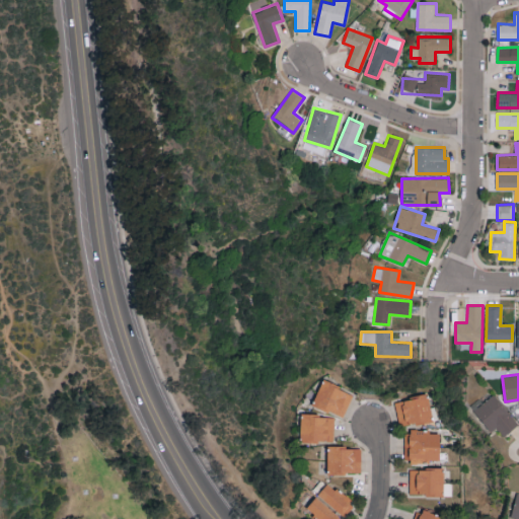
[(353,391),(321,381),(313,406),(345,417),(353,391)]
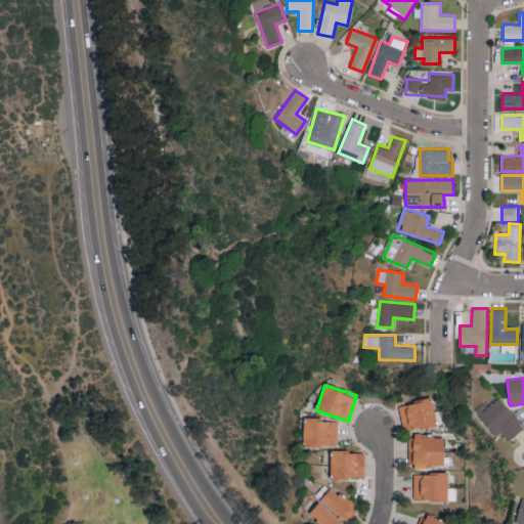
[(399,404),(404,432),(437,425),(432,398),(399,404)]
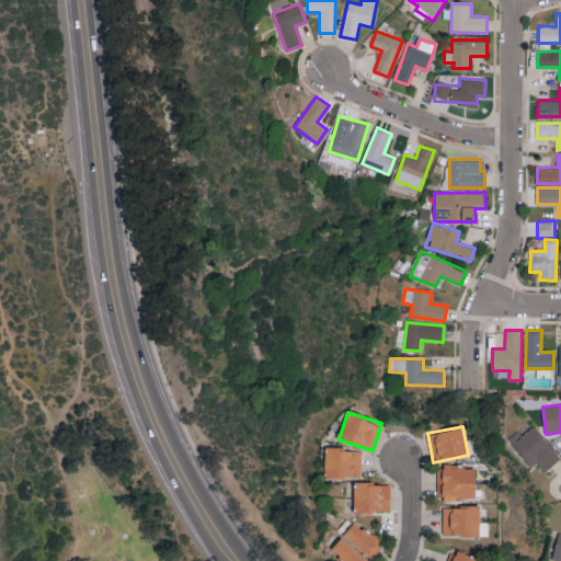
[(531,466),(536,461),(545,471),(560,457),(533,426),(513,444),(531,466)]
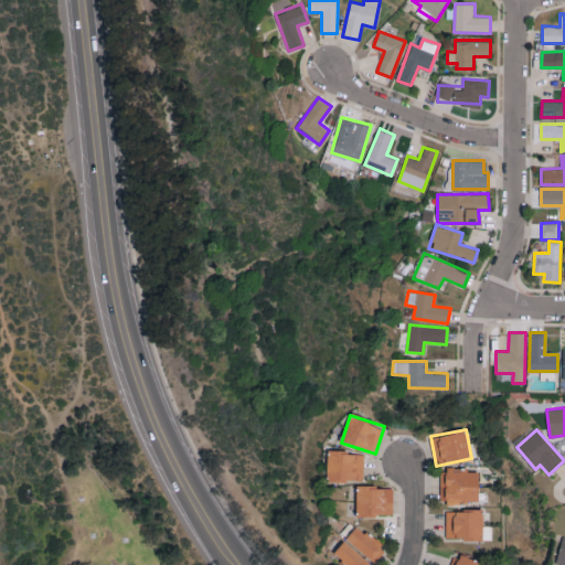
[(363,454),(328,451),(326,480),(362,481),(363,454)]
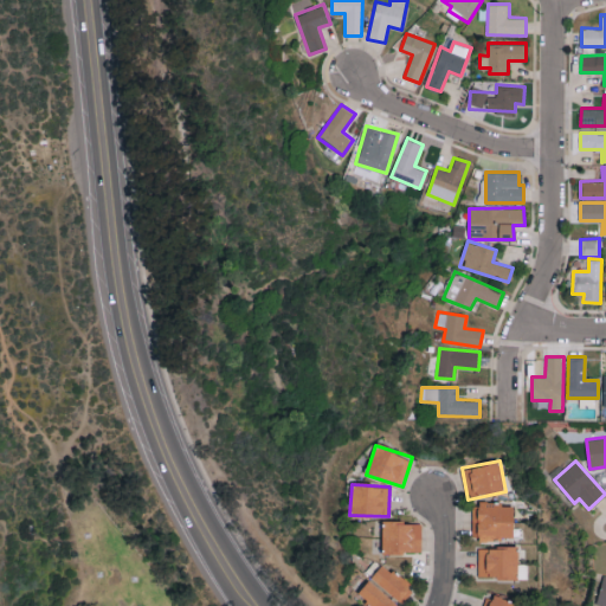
[(514,507),(503,507),(503,501),(472,502),(474,535),(479,535),(479,540),(515,540),(514,507)]
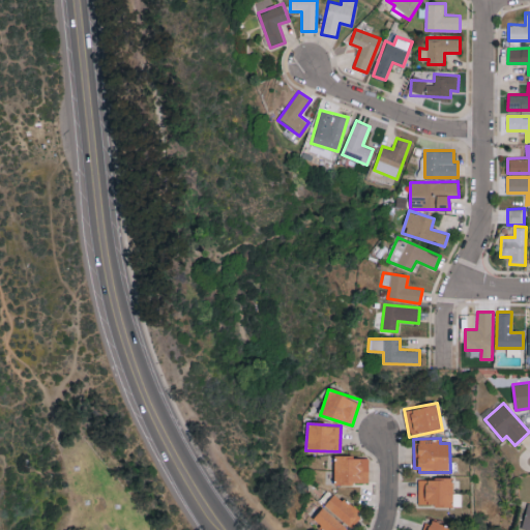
[(369,458),(334,457),(334,483),(367,484),(369,458)]
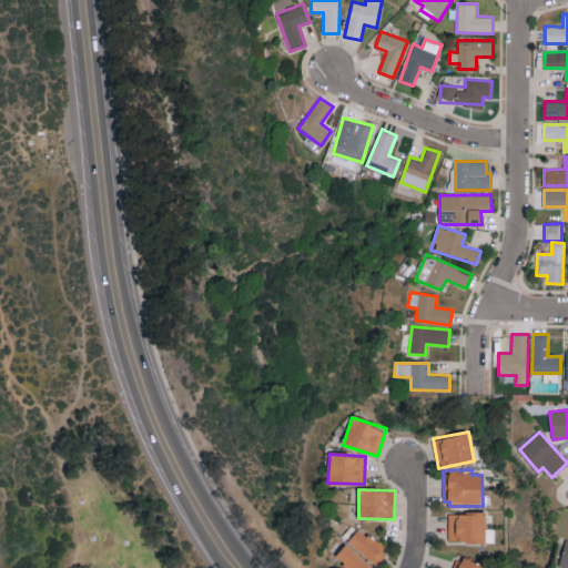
[(448,513),(448,541),(485,543),(485,514),(448,513)]
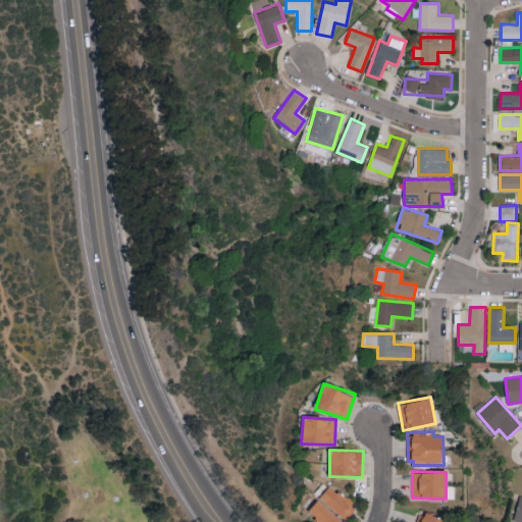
[(330,484),(319,497),(346,520),(356,508),(330,484)]
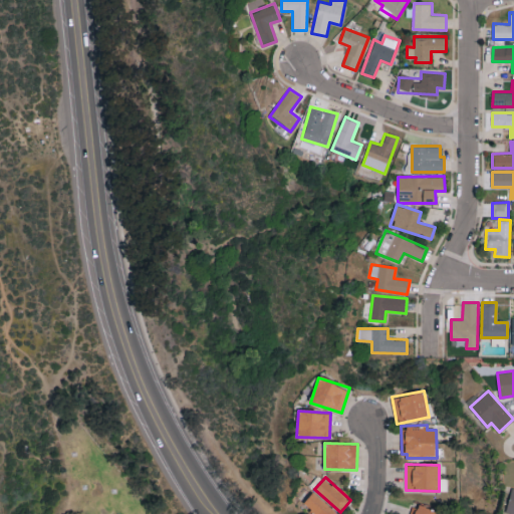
[(513,513),(513,487),(511,487),(505,512),(513,513)]
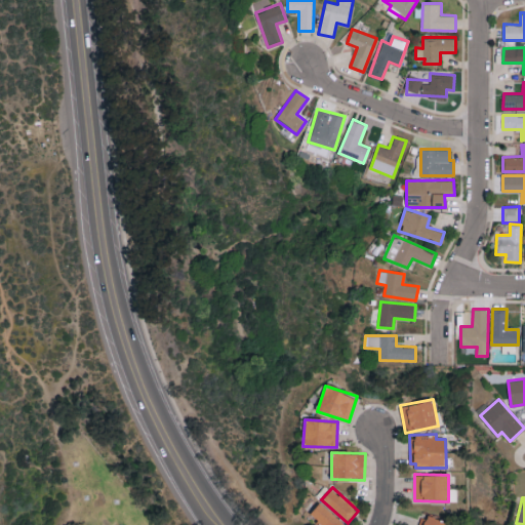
[(345,524),(346,524),(320,502),(309,515),(321,524),(345,524)]
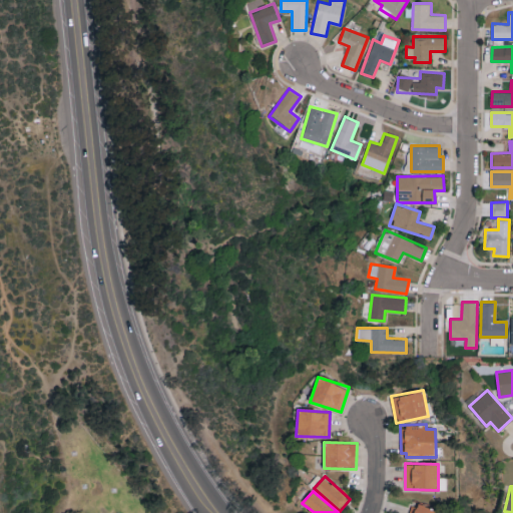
[(445,512),(412,504),(409,512),(445,512)]
